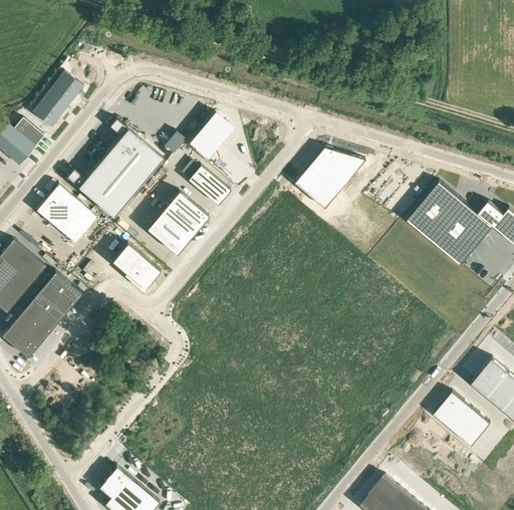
[(33,113),(51,128),(83,87),(64,73),(33,113)]
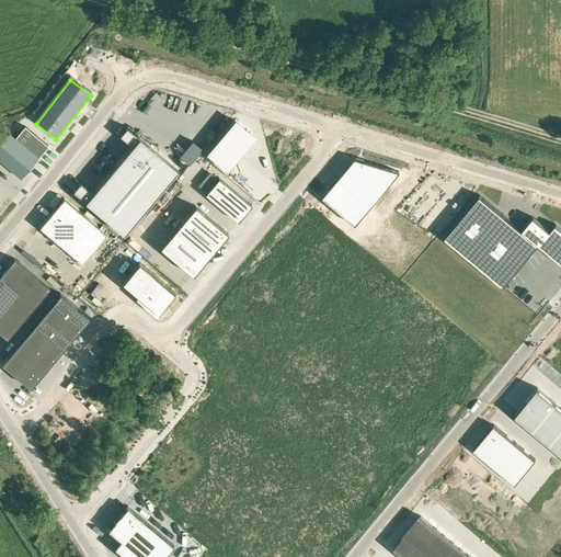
[(236,124),(208,157),(228,174),(256,141),(236,124)]
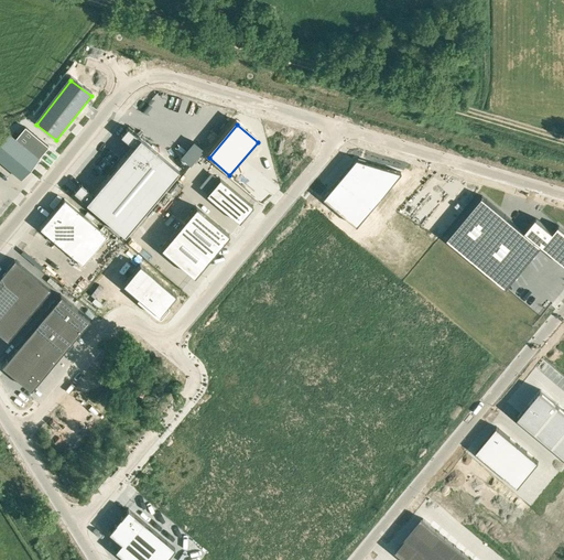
[(9,137),(0,147),(0,164),(21,182),(39,162),(49,150),(25,130),(15,142),(9,137)]
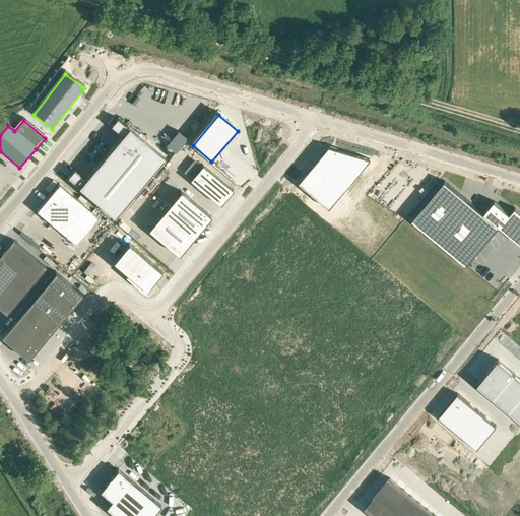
[(74,172),(67,181),(115,220),(166,160),(118,121),(111,129),(122,138),(85,182),(74,172)]
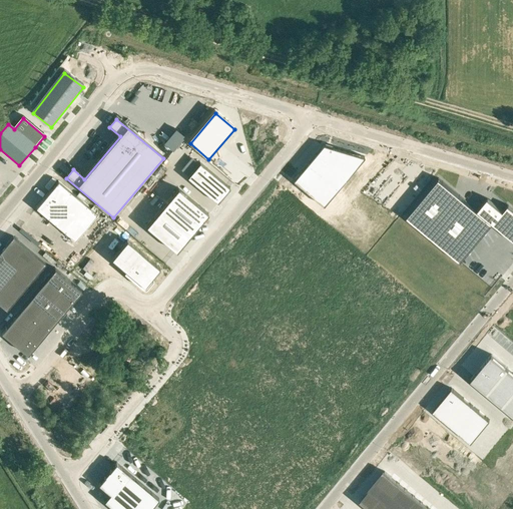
[(324,148),(294,184),(324,208),(364,160),(324,148)]
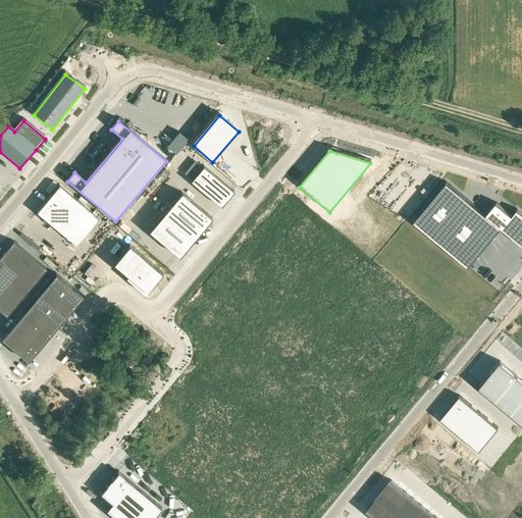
[(208,173),(196,190),(226,213),(239,197),(208,173)]
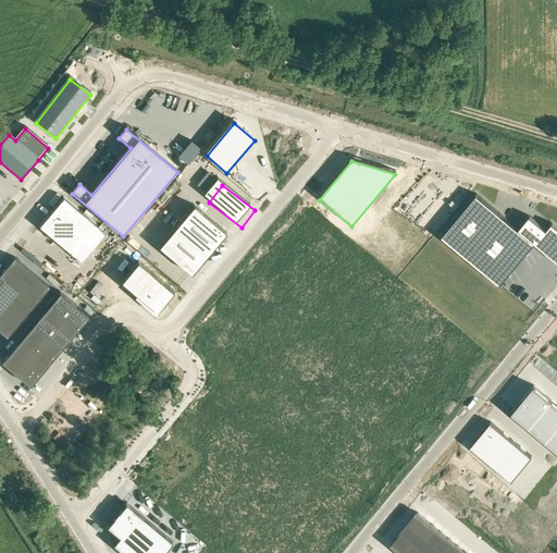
[(477,197),(441,240),(499,289),(534,246),(552,260),(552,259),(556,263),(556,231),(552,226),(546,233),(529,219),(518,232),(477,197)]
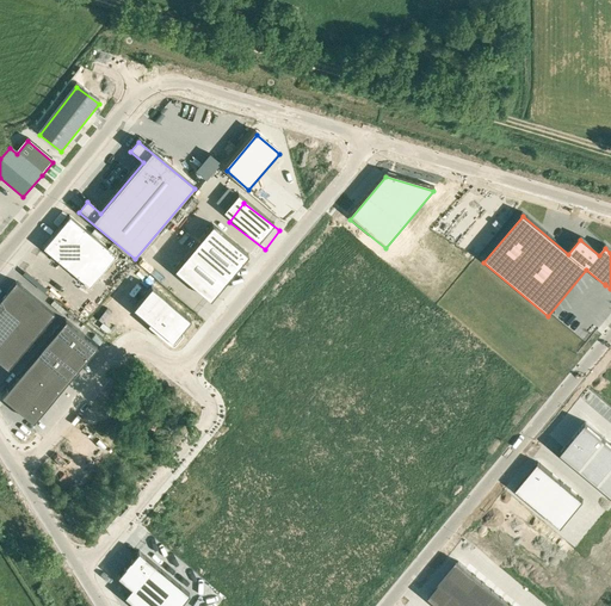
[(69,220),(43,252),(53,260),(59,265),(90,290),(116,259),(69,220)]
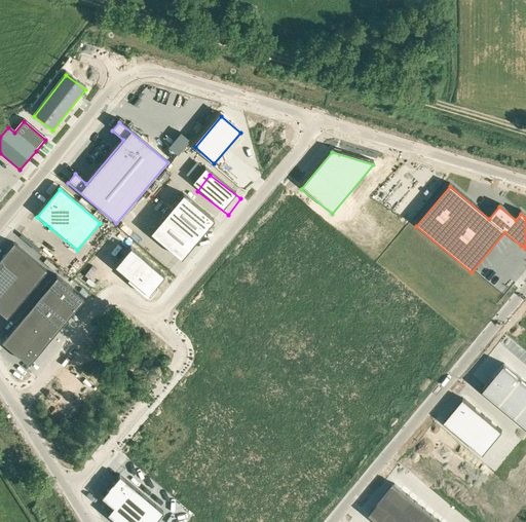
[(183,196),(150,235),(181,261),(214,222),(183,196)]
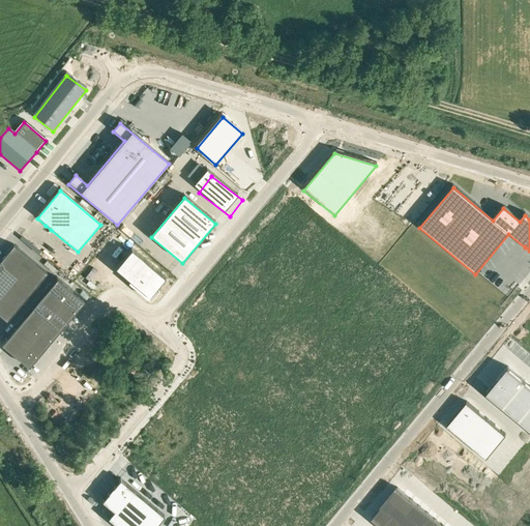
[(13,247),(0,263),(0,318),(6,323),(47,275),(13,247)]
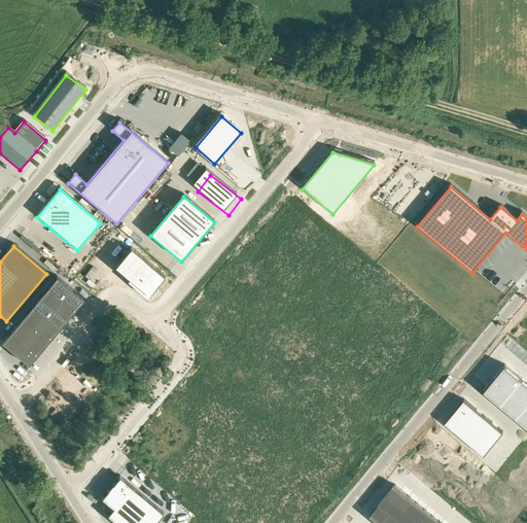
[(130,247),(114,266),(130,278),(128,280),(148,295),(151,295),(159,286),(157,283),(166,274),(130,247)]
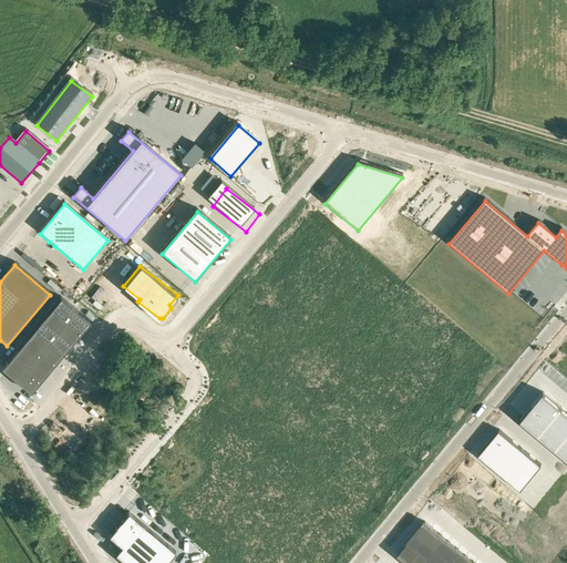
[(59,303),(0,371),(0,372),(29,398),(89,327),(59,303)]
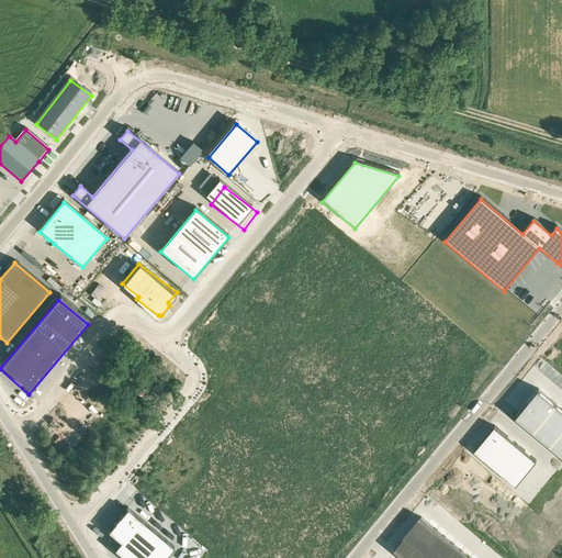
[(97,403),(105,412),(115,401),(105,392),(97,403)]
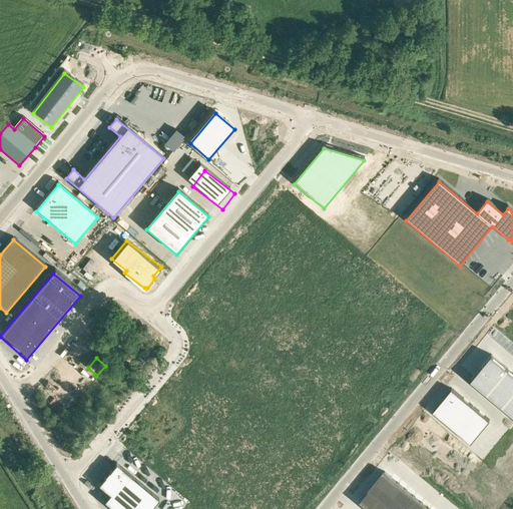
[(512,375),(491,358),(471,382),(512,417),(512,375)]
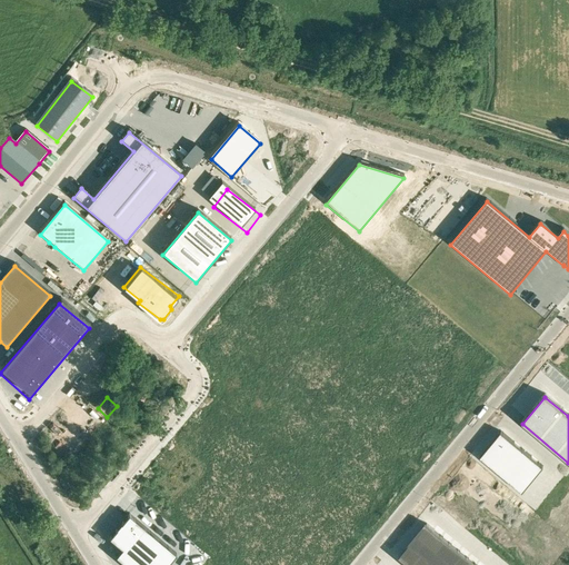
[(62,436),(56,440),(66,456),(88,440),(81,430),(66,440),(62,436)]
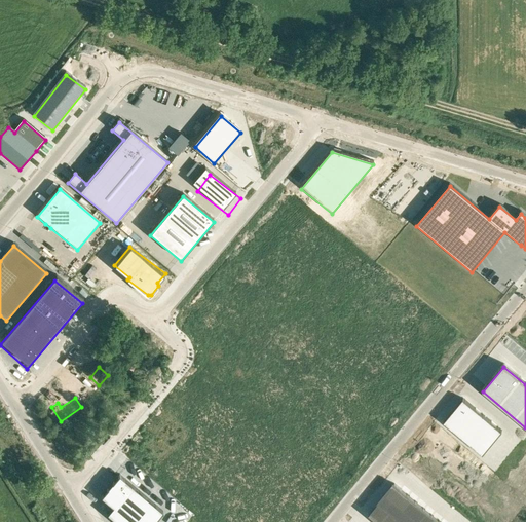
[(468,403),(449,426),(489,459),(509,436),(468,403)]
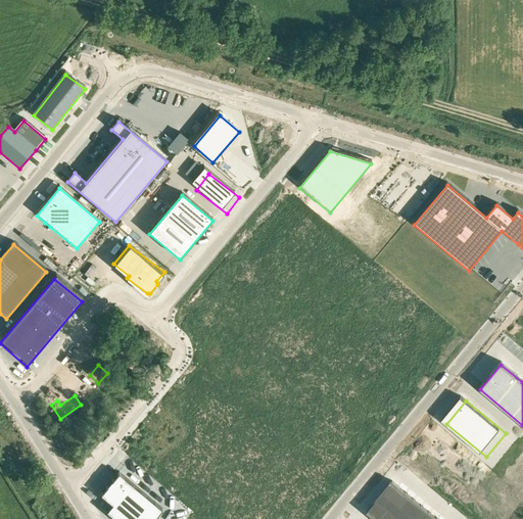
[(119,475),(100,497),(111,507),(106,513),(112,518),(155,518),(161,512),(119,475)]
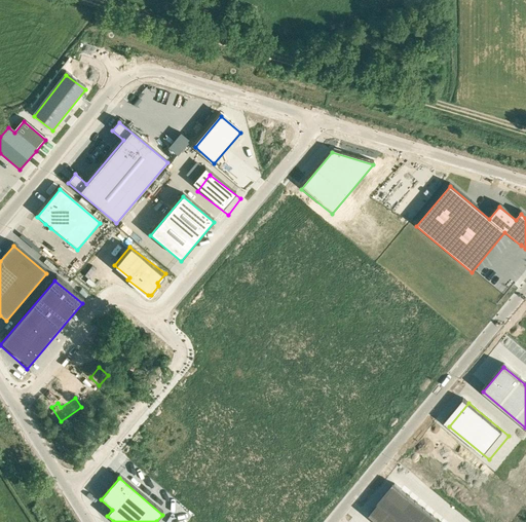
[(436,521),(395,487),(368,519),(371,521),(436,521)]
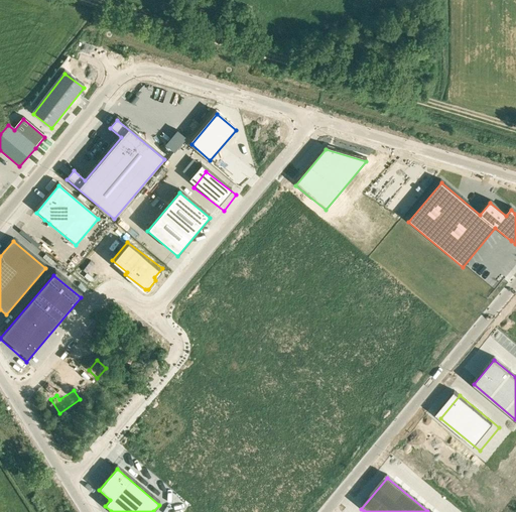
[(482,500),(473,511),(494,511),(482,500)]
